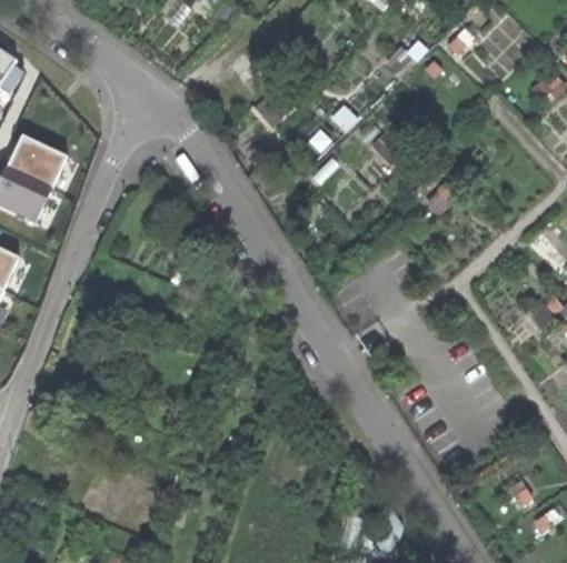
[(0,104),(0,86),(8,91),(22,69),(13,62),(16,59),(0,47),(0,104)]
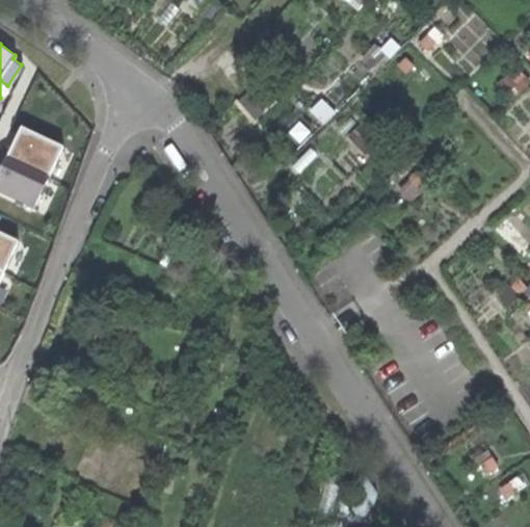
[(374,69),(389,53),(381,47),(367,61),(374,69)]
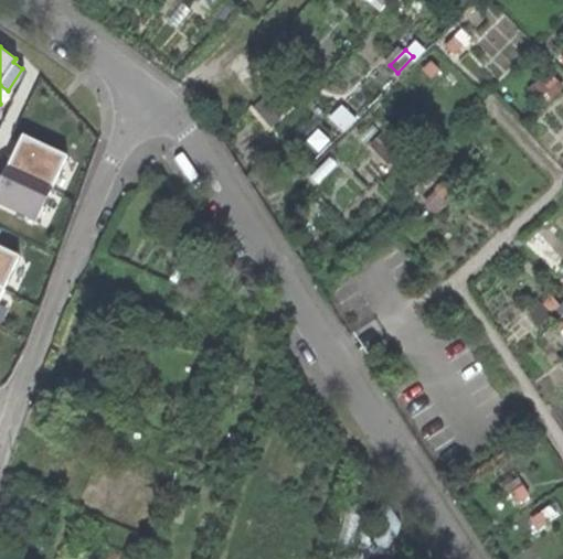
[(21,132),(0,176),(0,201),(34,218),(66,153),(21,132)]
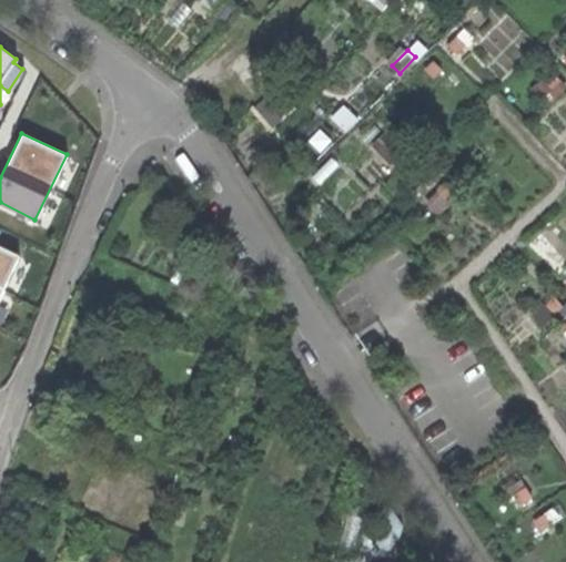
[(0,293),(18,255),(0,245),(0,293)]
